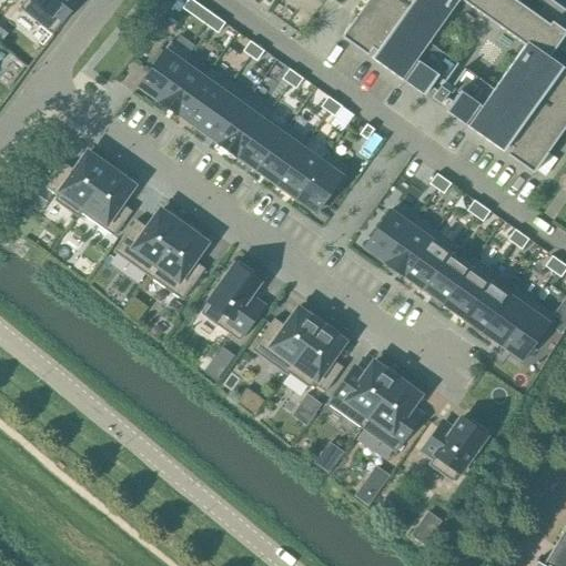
[(24,0),(20,7),(54,33),(63,22),(81,0),(24,0)]
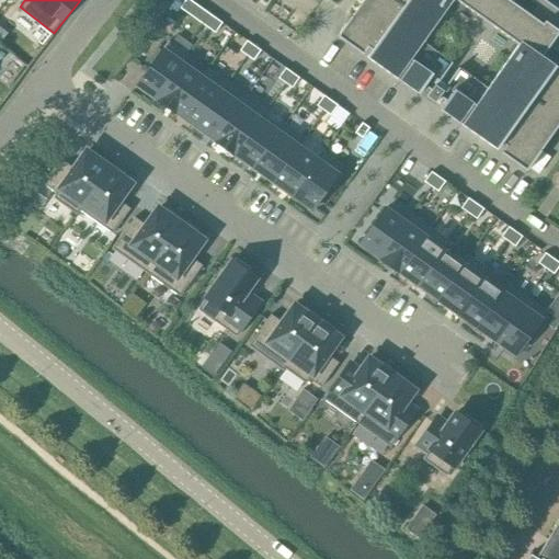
[(364,0),(353,15),(339,35),(364,53),(369,46),(374,49),(368,56),(399,78),(400,79),(420,93),(426,84),(433,89),(428,95),(433,99),(437,102),(442,94),(448,99),(442,109),(461,122),(464,123),(463,124),(499,149),(503,141),(508,145),(502,151),(528,170),(543,150),(543,149),(558,125),(558,66),(544,55),(551,45),(558,50),(558,9),(547,0),(543,0),(533,14),(515,1),(516,0),(364,0)]
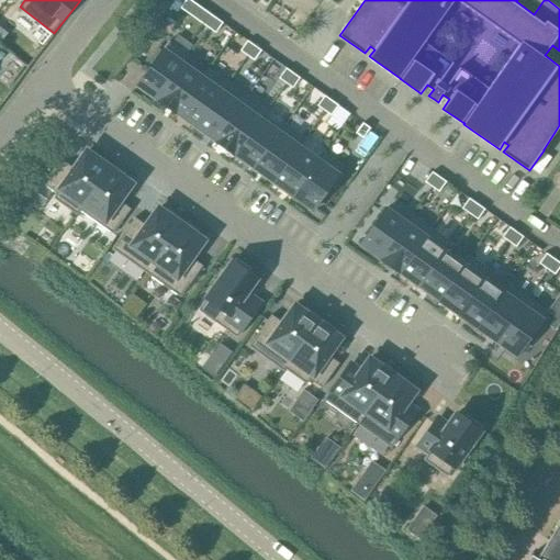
[(210,12),(203,22),(210,26),(217,17),(210,12)]
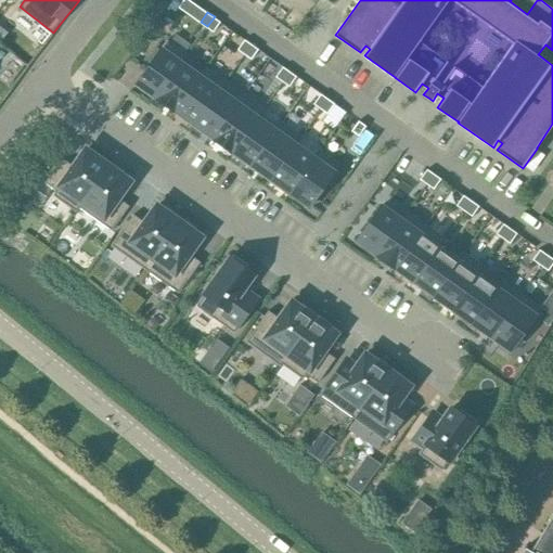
[(215,16),(207,26),(214,31),(221,21),(215,16)]
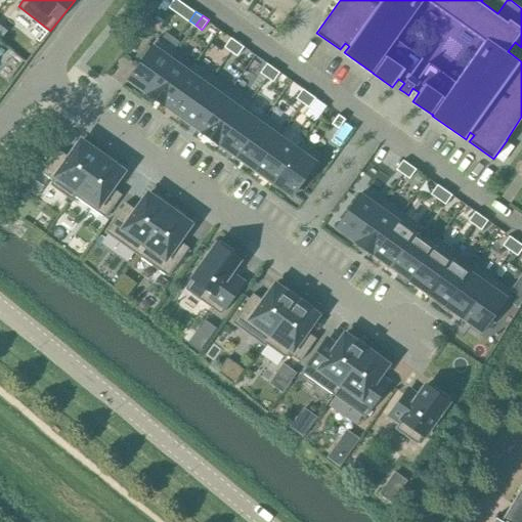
[(143,59),(131,77),(149,89),(173,56),(177,50),(159,37),(155,44),(153,46),(148,44),(139,56),(143,59)]
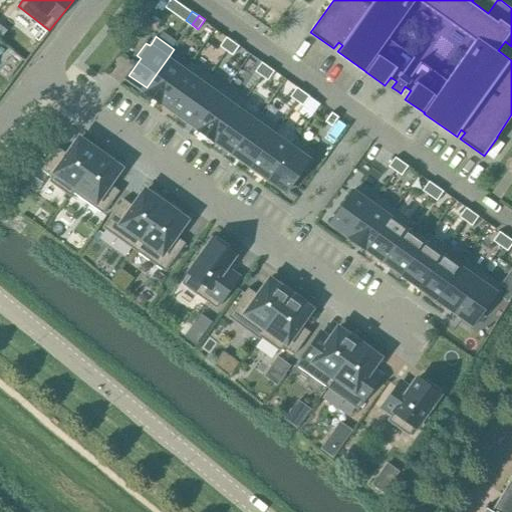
[(227,36),(221,45),(227,49),(234,40),(227,36)]
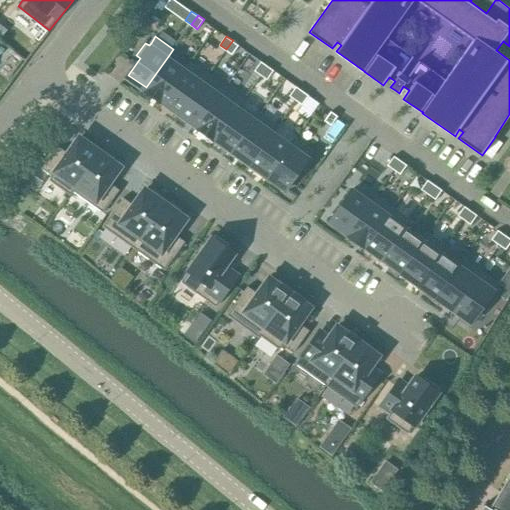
[(233,40),(226,49),(232,54),(239,45),(233,40)]
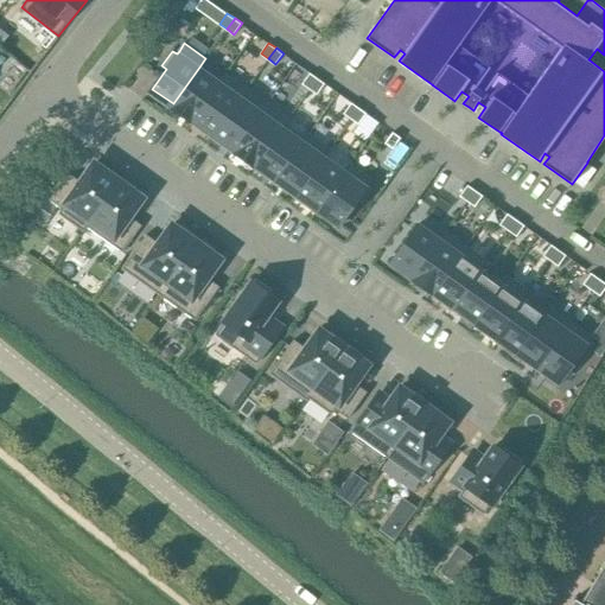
[(201,65),(173,103),(195,119),(222,81),(201,65)]
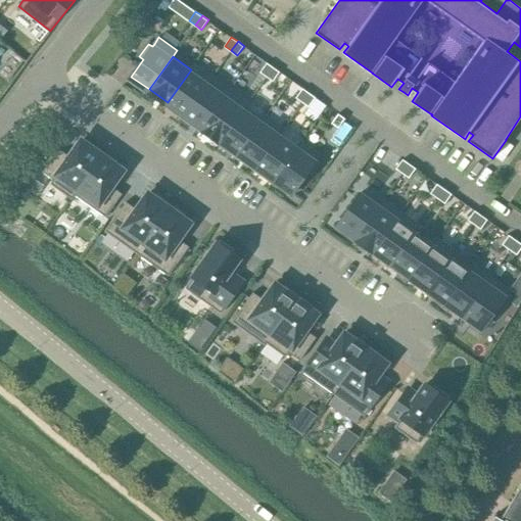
[(268,62),(261,72),(267,76),(274,66),(268,62)]
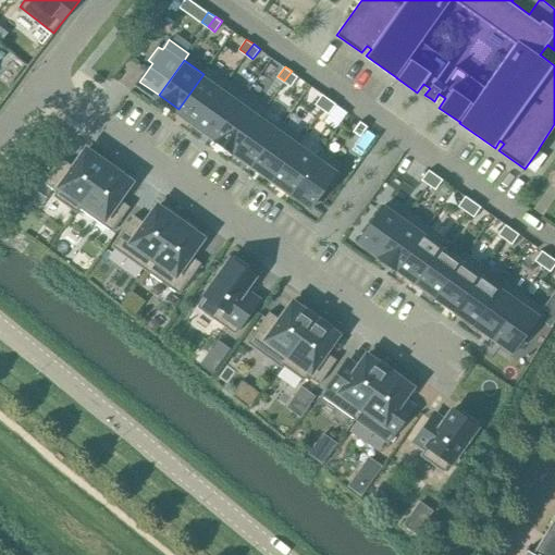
[(204,74),(179,109),(197,123),(222,88),(226,82),(208,68),(204,74)]
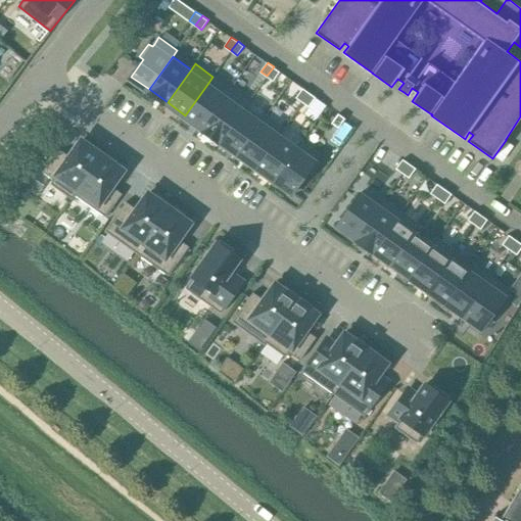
[(274,66),(267,76),(274,81),(280,70),(274,66)]
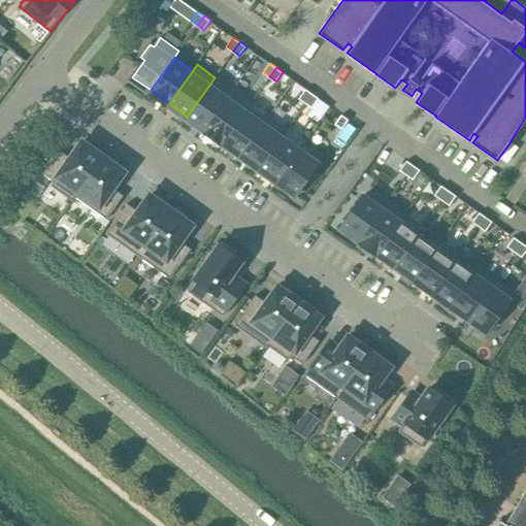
[(210,84),(187,117),(205,129),(229,96),(233,90),(215,77),(210,84)]
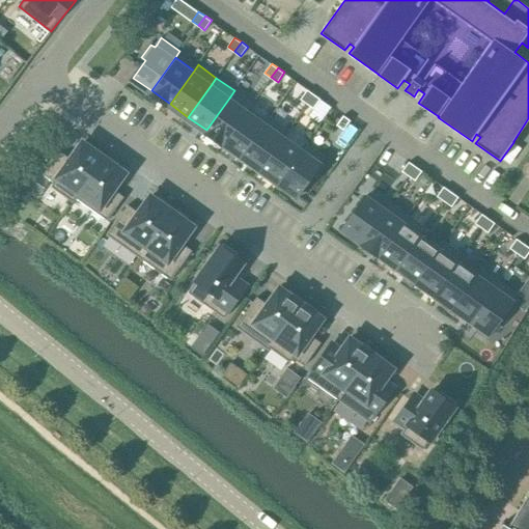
[(308,89),(301,99),(307,104),(314,93),(308,89)]
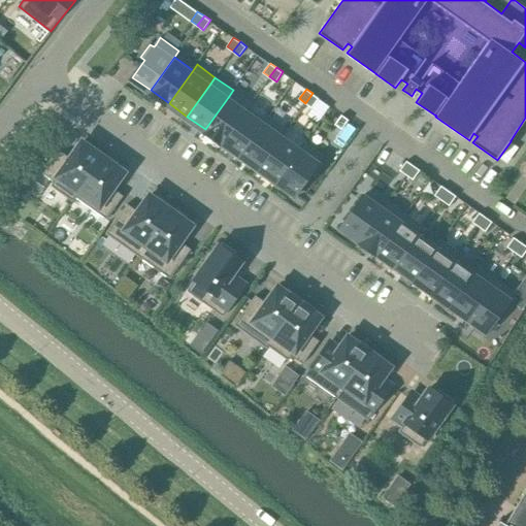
[(229,96),(205,129),(224,142),(248,109),(252,103),(233,90),(229,96)]
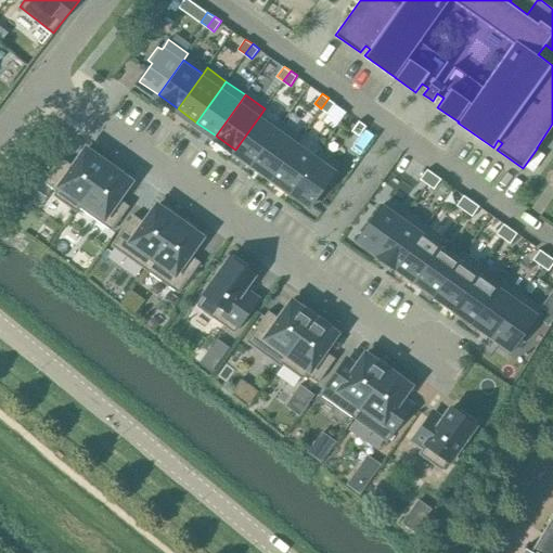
[(329,98),(321,108),(329,113),(335,103),(329,98)]
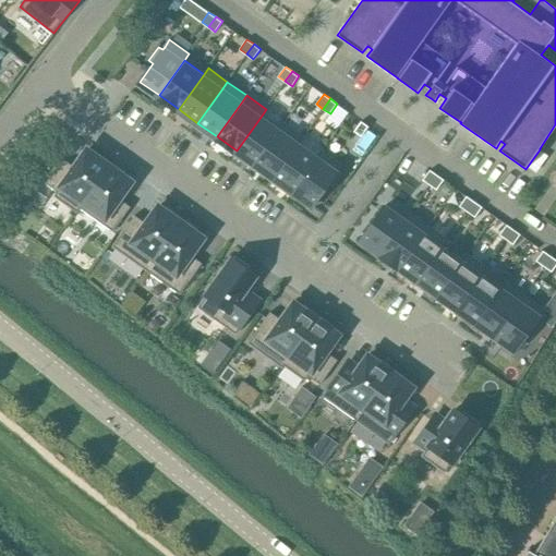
[(262,116),(237,150),(256,165),(280,129),(262,116)]
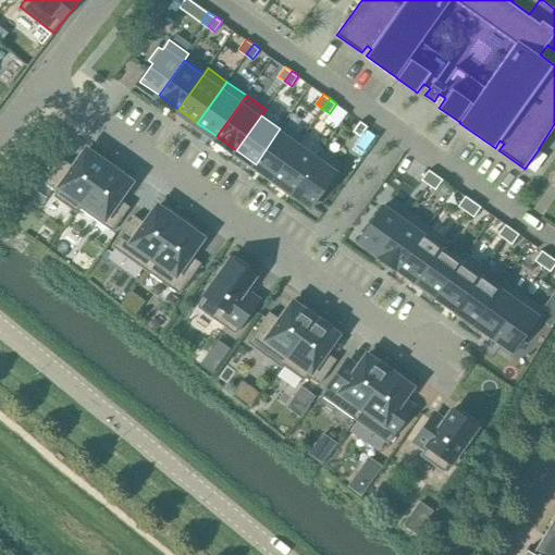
[(361,121),(354,131),(361,135),(368,125),(361,121)]
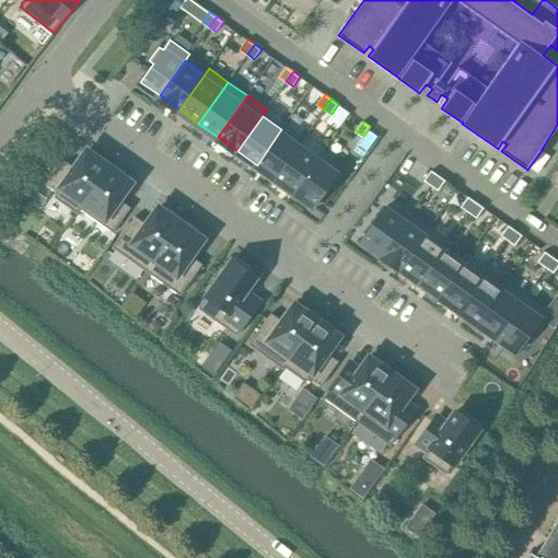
[(281,129),(257,165),(276,178),(301,143),(305,137),(287,123),(281,129)]
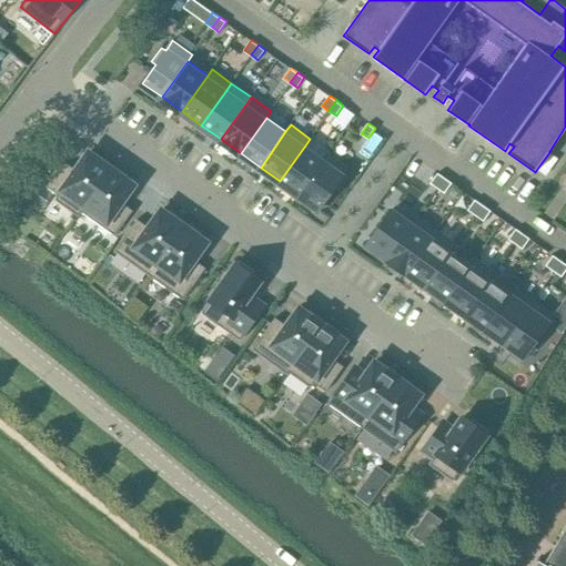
[(305,145),(280,181),(299,194),(324,158),(306,144),(305,145)]
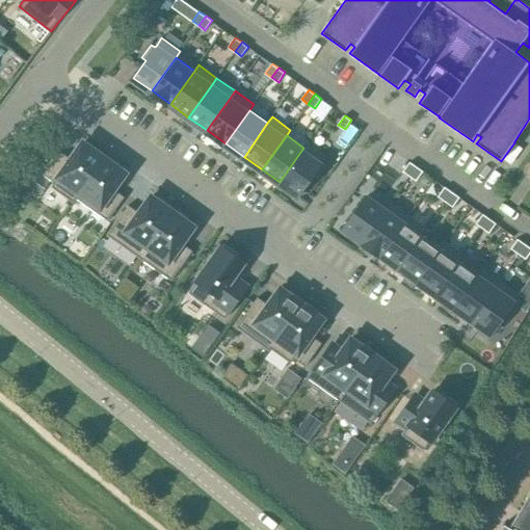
[(61,152),(45,174),(54,180),(56,181),(55,182),(52,186),(74,202),(77,197),(107,152),(107,151),(105,150),(91,140),(89,143),(83,139),(71,158),(70,157),(61,152)]
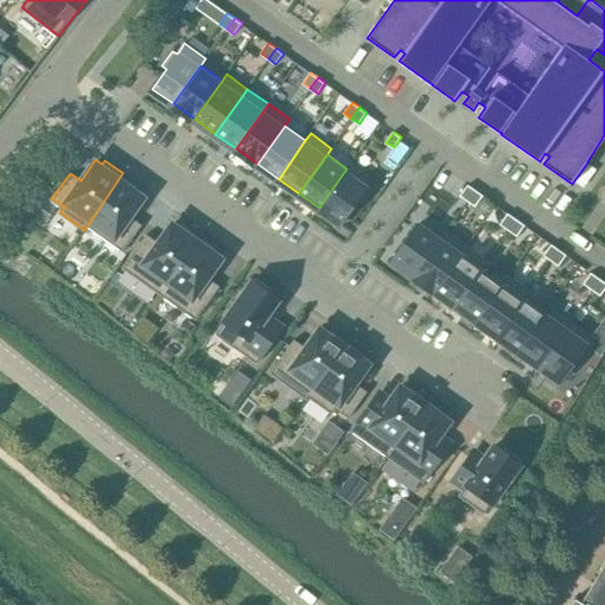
[(319,208),(316,212),(338,228),(358,199),(363,203),(374,189),(369,184),(374,177),(352,161),(346,169),(319,208)]
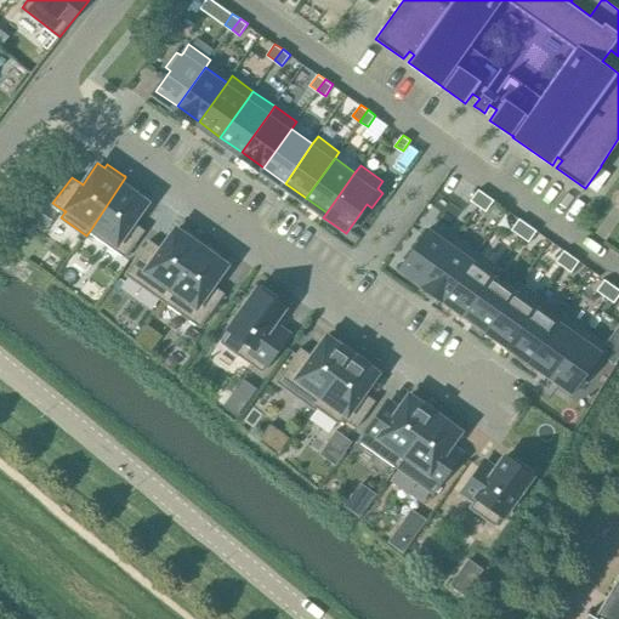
[(125,177),(90,231),(118,249),(128,256),(147,230),(136,222),(152,200),(141,192),(143,189),(128,179),(125,177)]
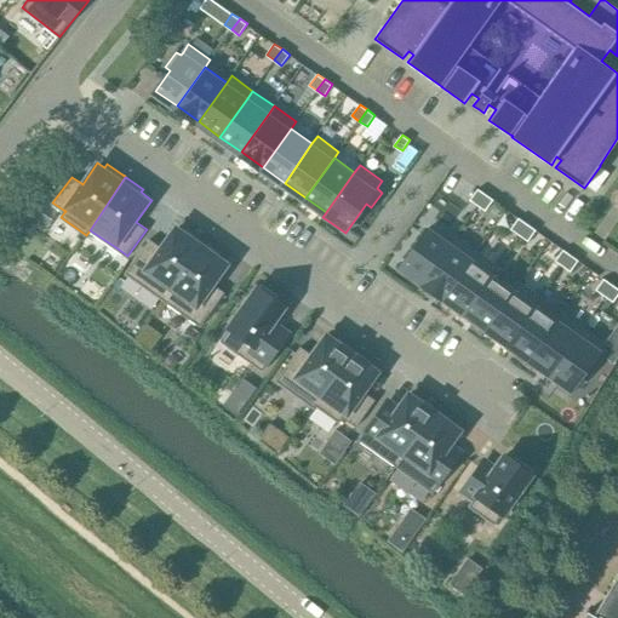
[(479,188),(470,199),(478,205),(486,194),(479,188)]
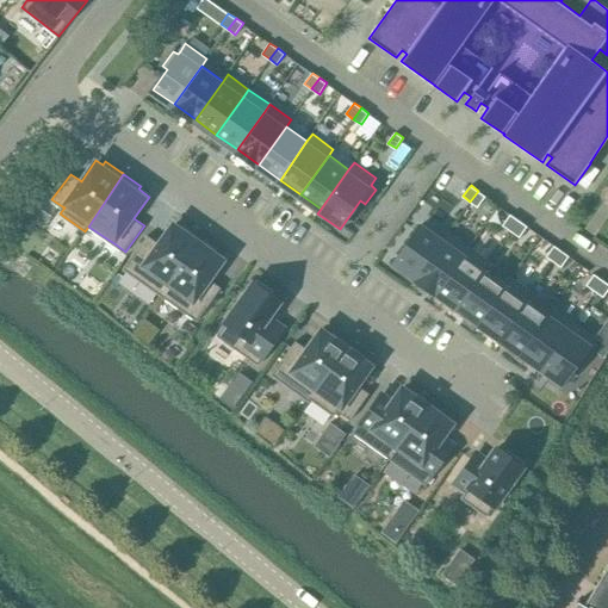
[(478,191),(470,202),(478,206),(485,196),(478,191)]
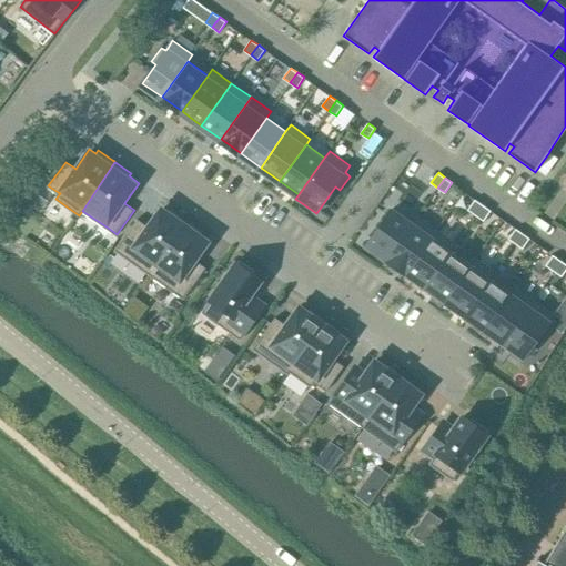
[(475,199),(468,209),(476,214),(483,204),(475,199)]
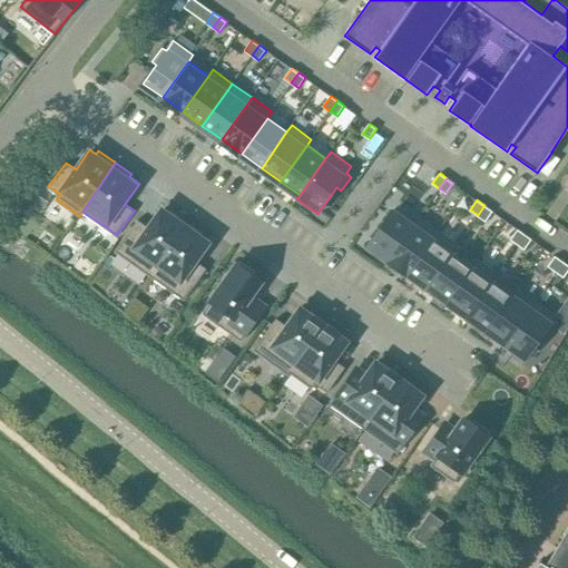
[(485,205),(478,215),(486,221),(492,211),(485,205)]
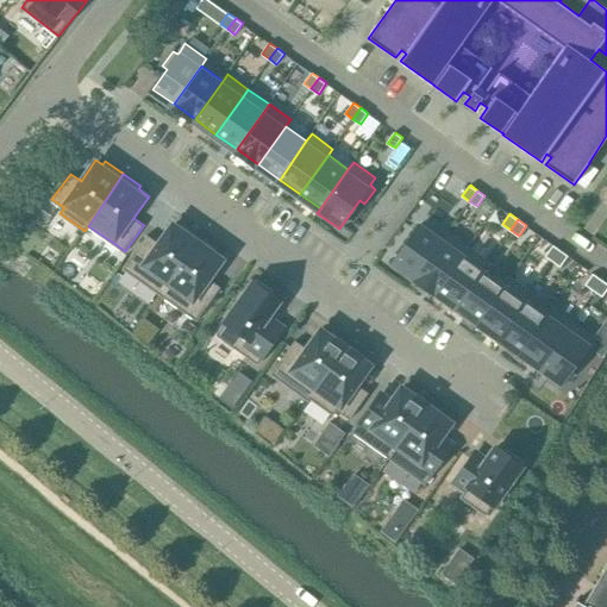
[(148,235),(124,268),(135,275),(160,294),(167,283),(200,238),(202,235),(200,233),(199,232),(187,224),(183,227),(174,220),(158,242),(148,235)]
